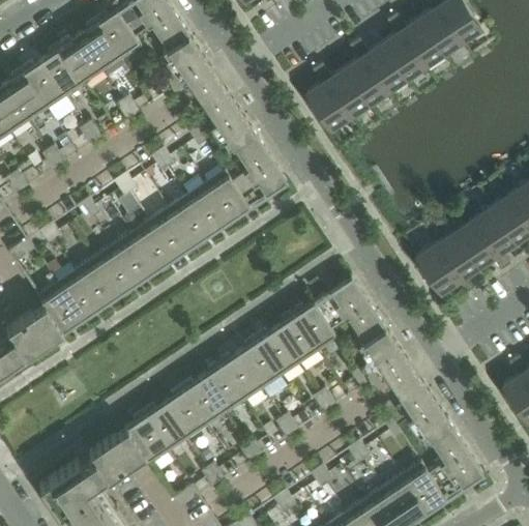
[(117,9),(135,35),(151,25),(158,36),(159,35),(137,0),(129,5),(127,2),(117,9)]
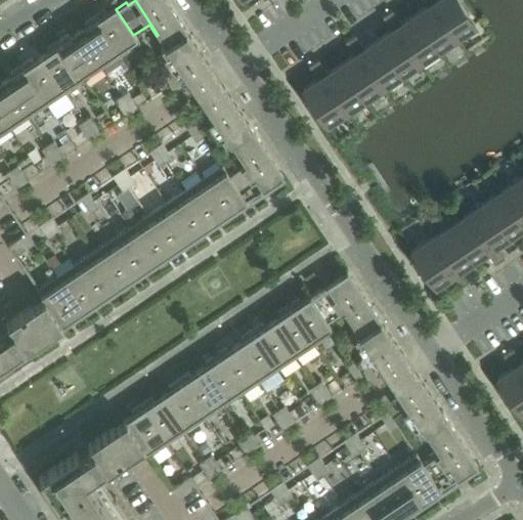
[(135,0),(158,35),(177,22),(163,0),(135,0)]
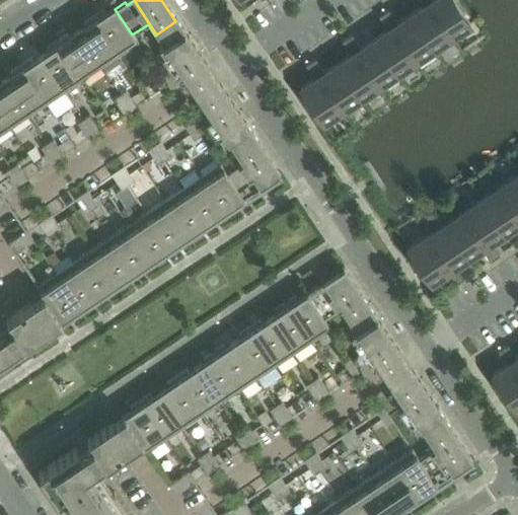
[(431,0),(421,0),(419,2),(423,8),(429,4),(433,2),(431,0)]
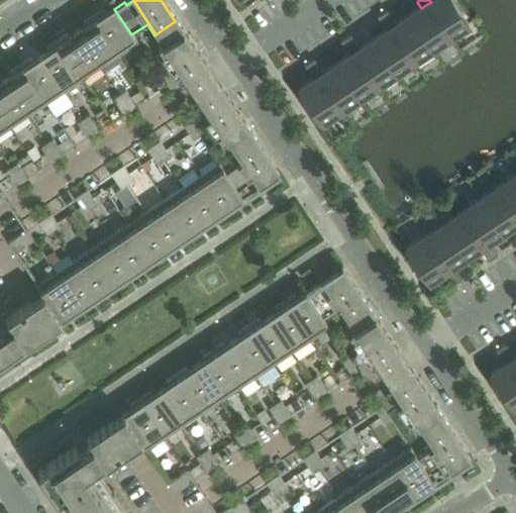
[(433,0),(431,2),(427,4),(449,38),(468,26),(449,0),(433,0)]
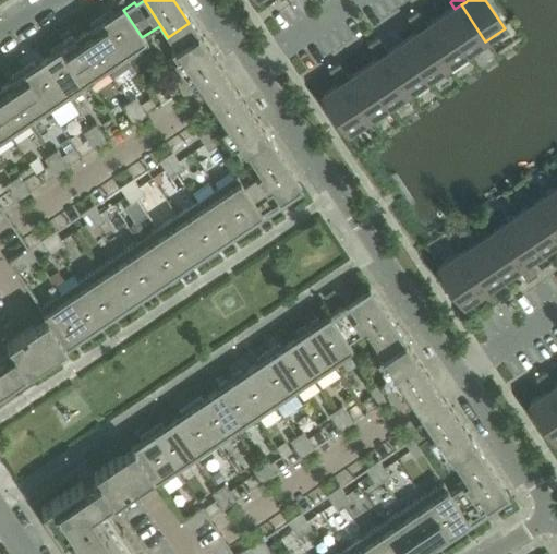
[(455,9),(440,19),(465,55),(485,41),(461,4),(455,9)]
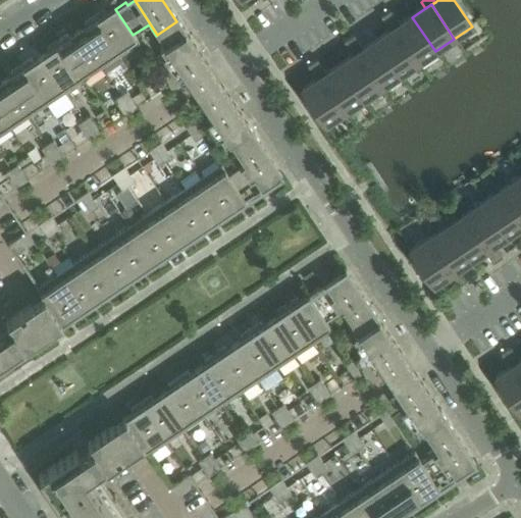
[(133,35),(115,9),(105,15),(104,13),(95,20),(119,57),(139,45),(133,35)]
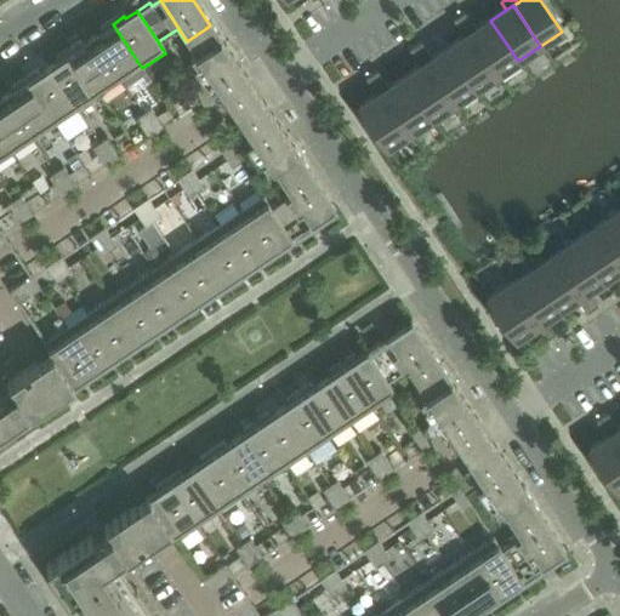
[(464,16),(451,23),(458,32),(464,27),(468,23),(464,16)]
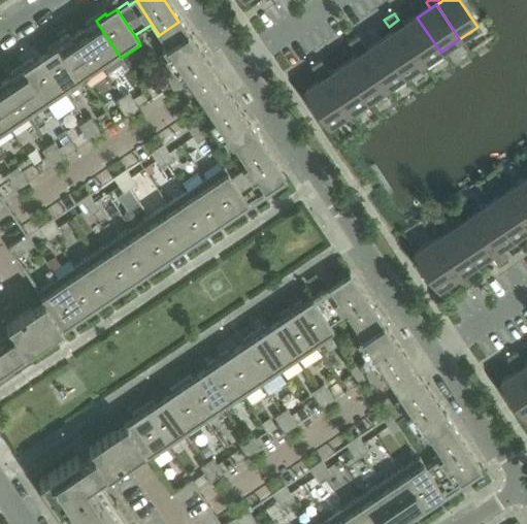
[(403,27),(398,30),(422,65),(440,52),(417,18),(403,27)]
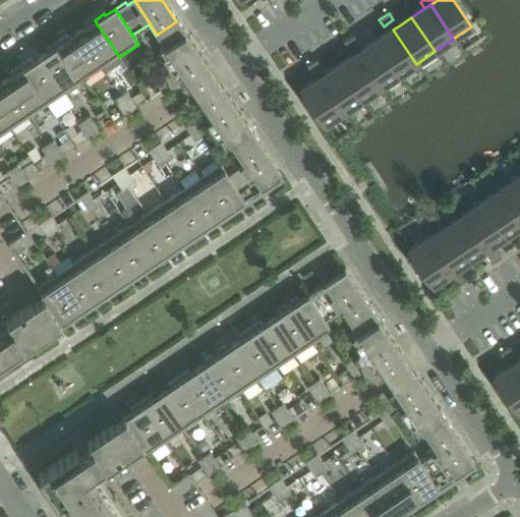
[(389,22),(384,26),(388,33),(389,32),(393,30),(398,26),(393,19),(389,22)]
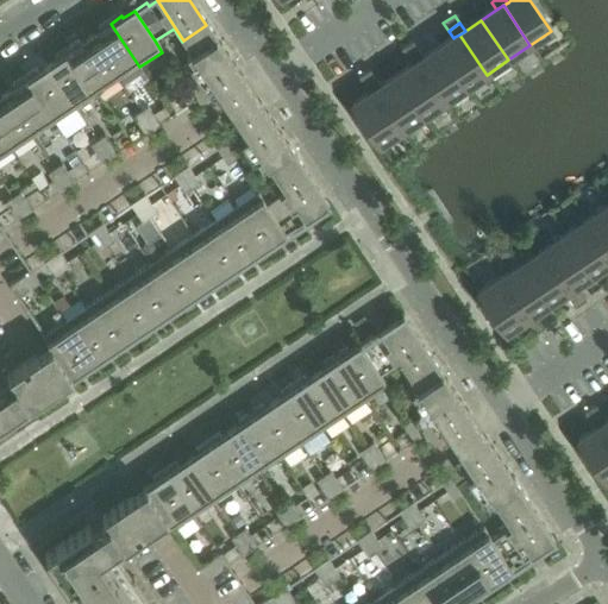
[(100,33),(91,41),(118,82),(139,67),(111,24),(99,31),(100,33)]
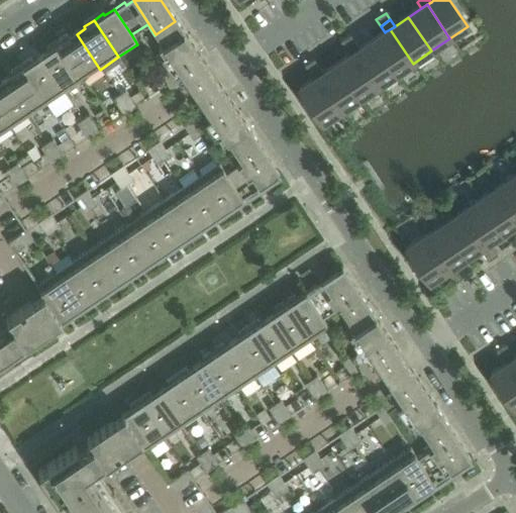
[(175,21),(156,34),(155,35),(163,46),(159,49),(161,54),(186,37),(175,21)]
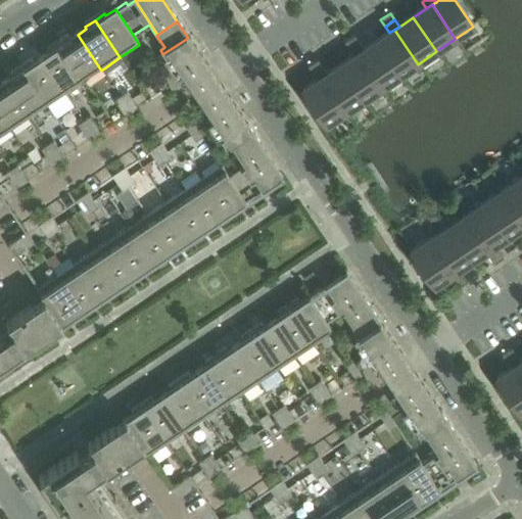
[(389,33),(376,42),(390,63),(399,77),(418,64),(394,30),(390,32),(389,33)]
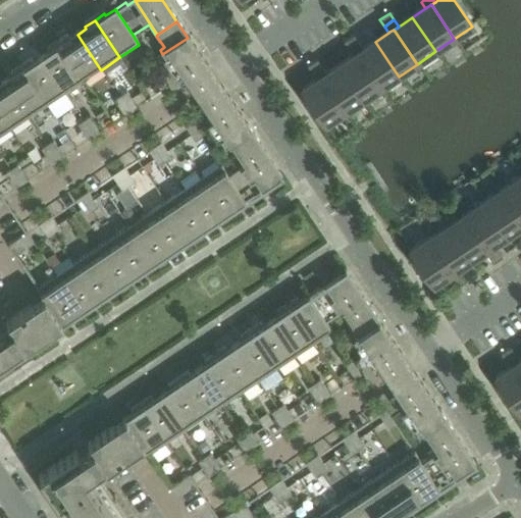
[(67,38),(58,45),(83,83),(101,70),(77,35),(69,40),(67,38)]
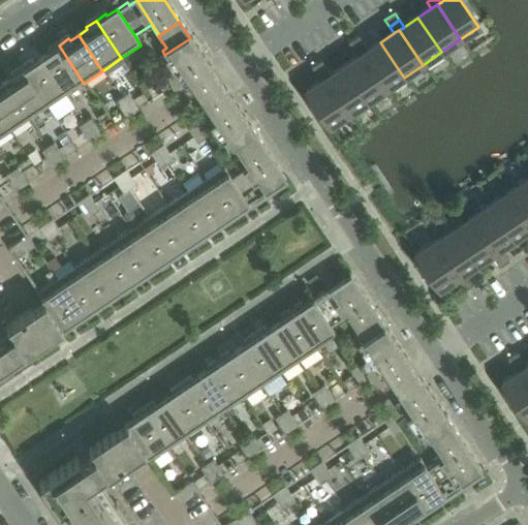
[(190,38),(164,55),(176,70),(176,71),(179,68),(198,96),(219,82),(200,54),(190,38)]
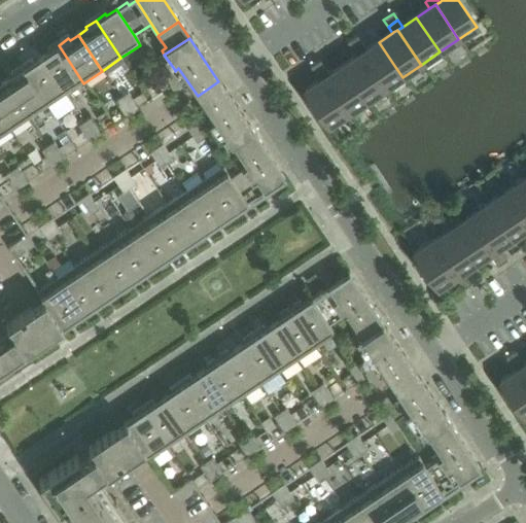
[(356,38),(346,44),(351,51),(361,44),(356,38)]
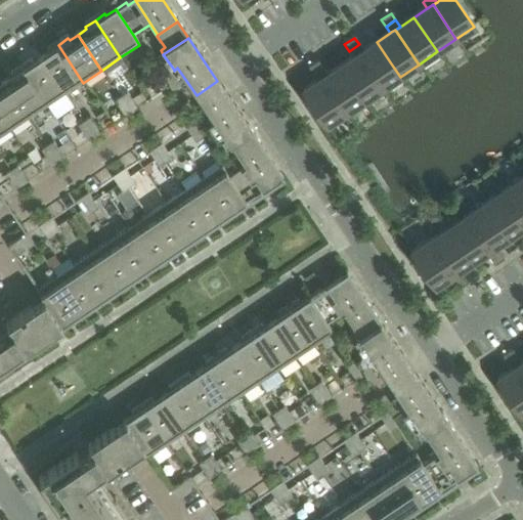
[(363,51),(358,54),(382,89),(391,82),(400,77),(391,63),(377,42),(363,51)]
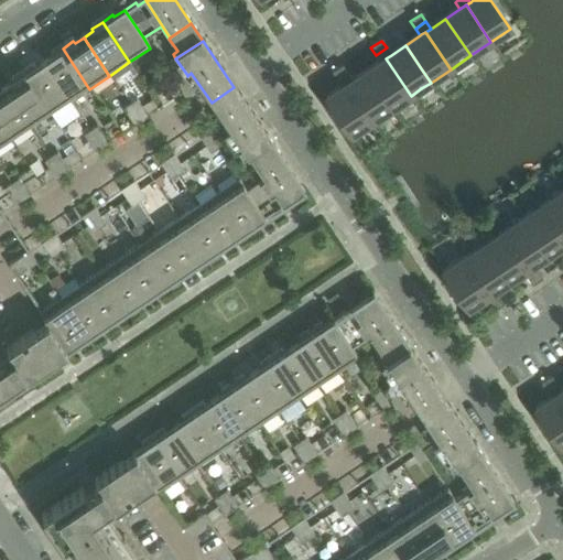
[(387,47),(376,55),(380,62),(386,58),(391,55),(387,47)]
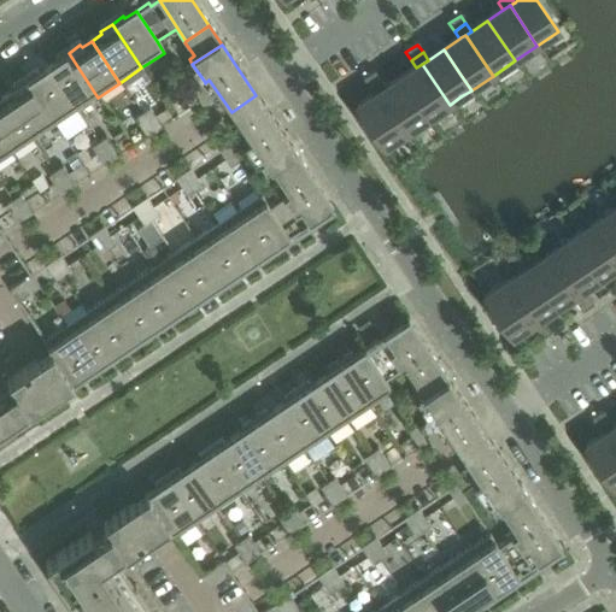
[(48,70),(76,112),(98,98),(69,53),(57,60),(58,63),(48,70)]
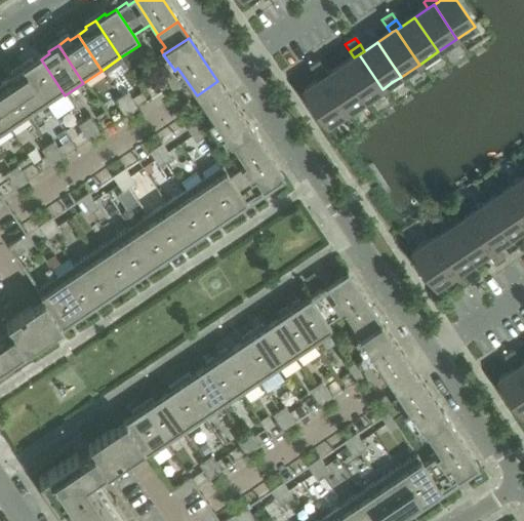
[(354,57),(340,67),(364,102),(383,89),(359,54),(354,57)]
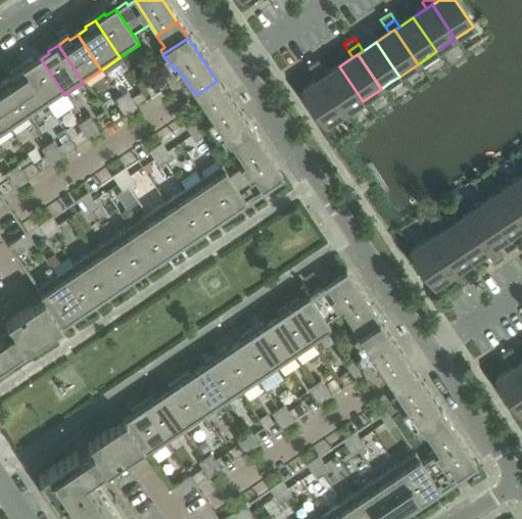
[(21,69),(47,107),(64,95),(41,59),(33,64),(31,62),(21,69)]
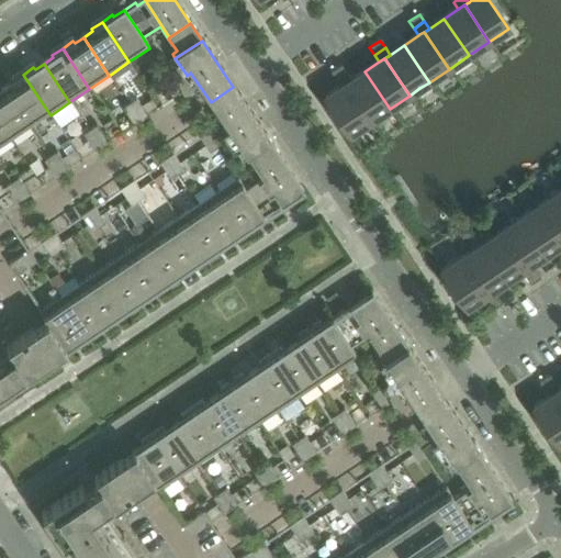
[(334,71),(331,74),(335,81),(346,74),(340,67),(334,71)]
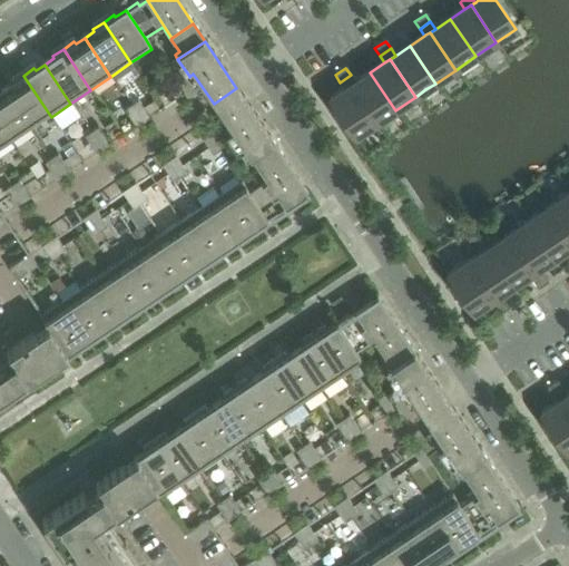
[(355,83),(350,86),(375,124),(395,110),(370,72),(355,83)]
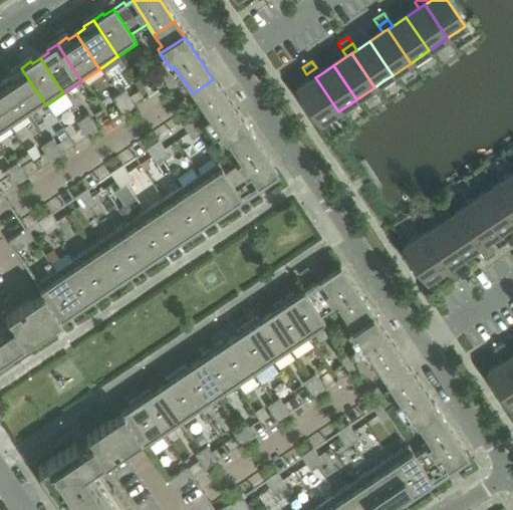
[(316,67),(306,74),(310,80),(315,77),(320,74),(316,67)]
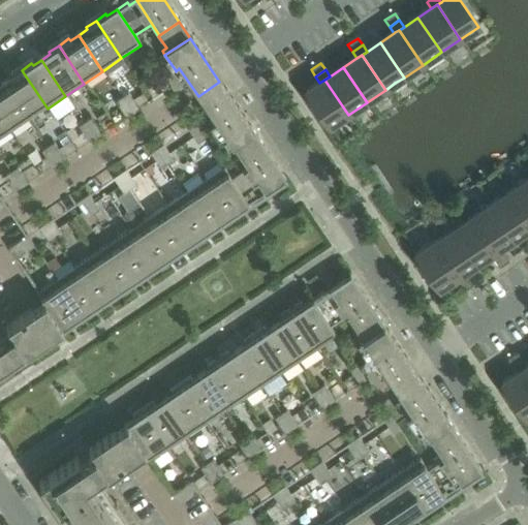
[(4,85),(29,121),(48,109),(22,70),(11,76),(13,79),(4,85)]
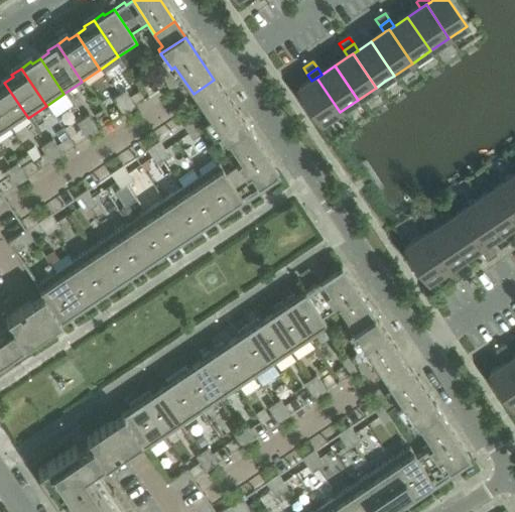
[(159,92),(164,88),(165,88),(155,73),(149,77),(159,92)]
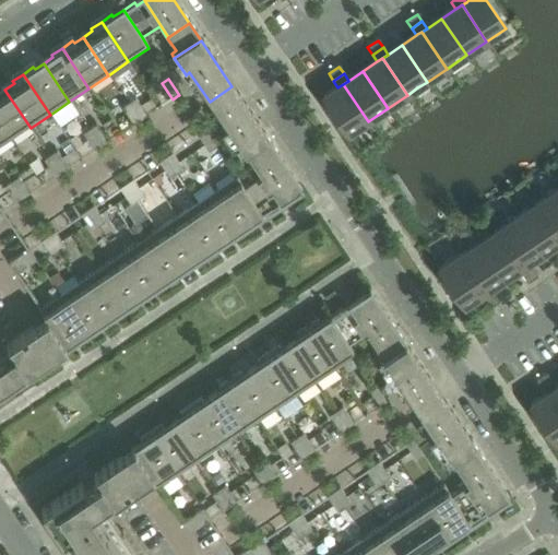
[(337,87),(322,98),(340,124),(347,134),(368,121),(343,84),(337,87)]
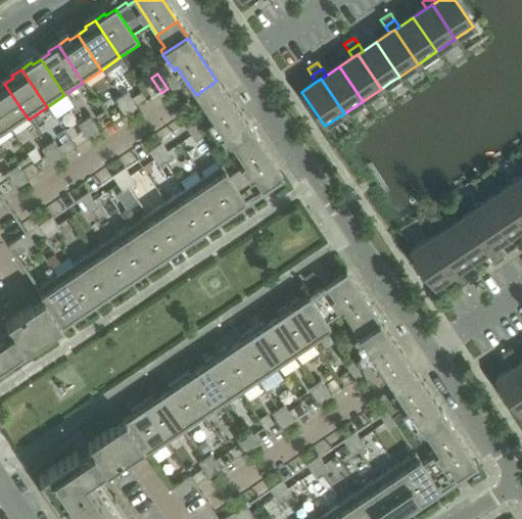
[(217,81),(196,95),(215,124),(209,127),(210,127),(221,142),(246,125),(236,109),(217,81)]
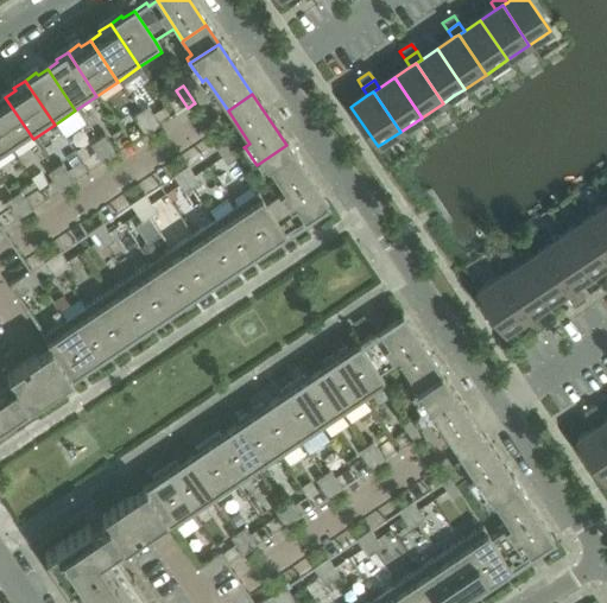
[(0,135),(12,153),(33,139),(5,97),(0,100),(0,135)]
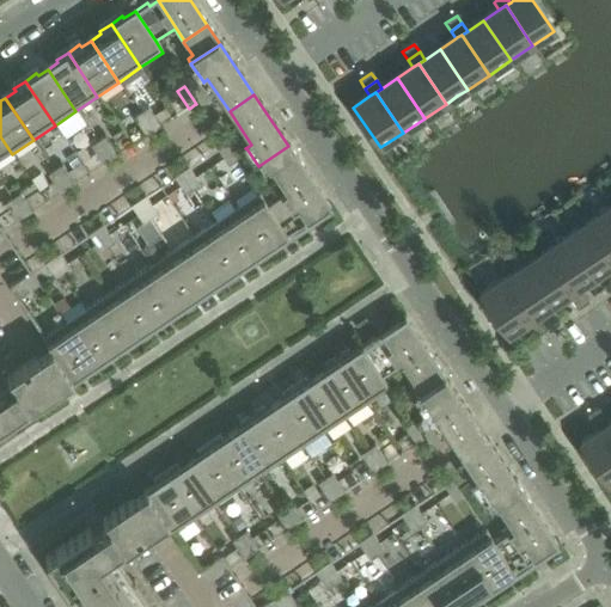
[(141,115),(153,133),(160,128),(148,110),(141,115)]
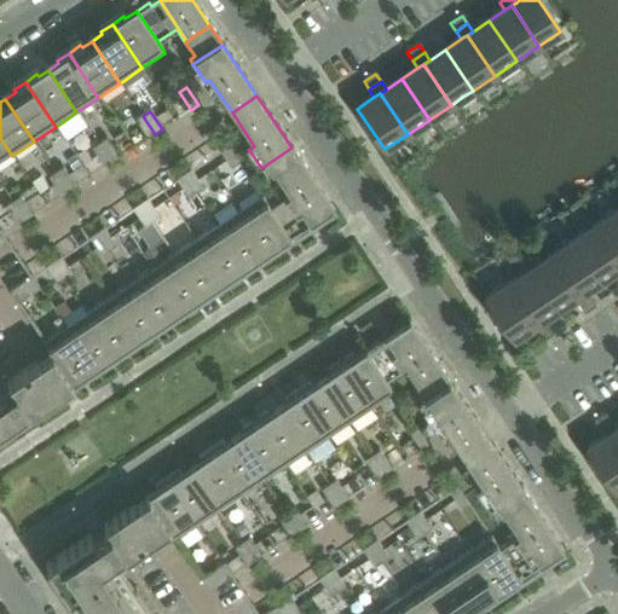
[(155,134),(143,116),(136,121),(148,139),(155,134)]
